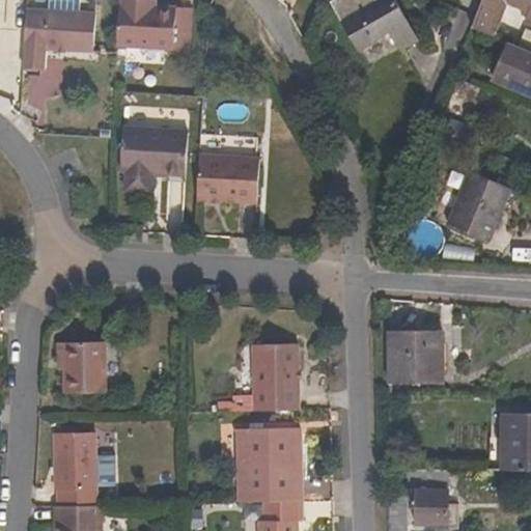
[(78,0),(47,0),(47,10),(78,12),(78,0)]
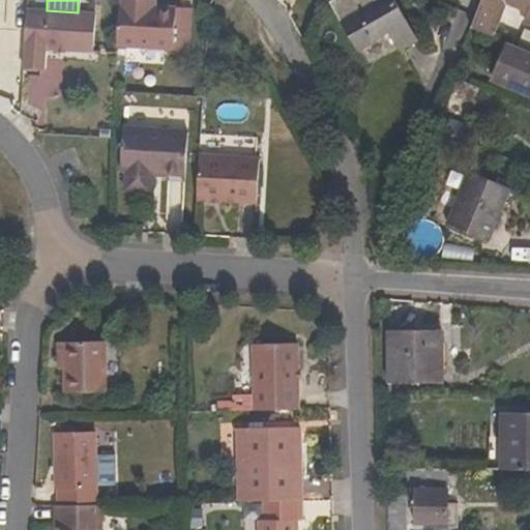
[(121,0),(119,49),(194,52),(196,3),(130,0),(121,0)]
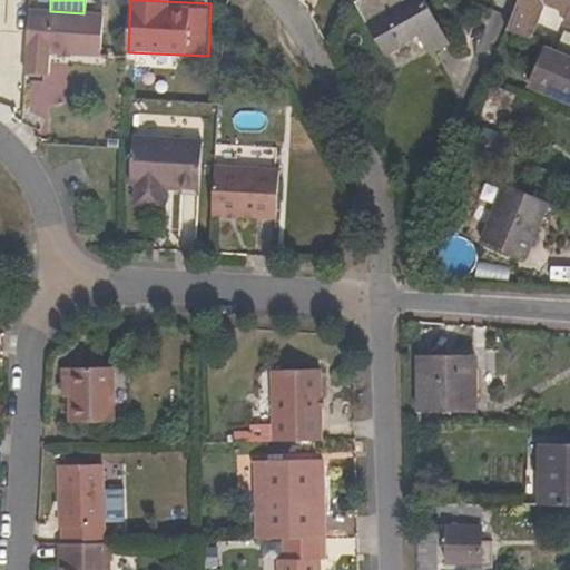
[(405,0),(404,0),(359,0),(354,2),(385,52),(418,36),(430,56),(451,43),(424,0),(405,0)]
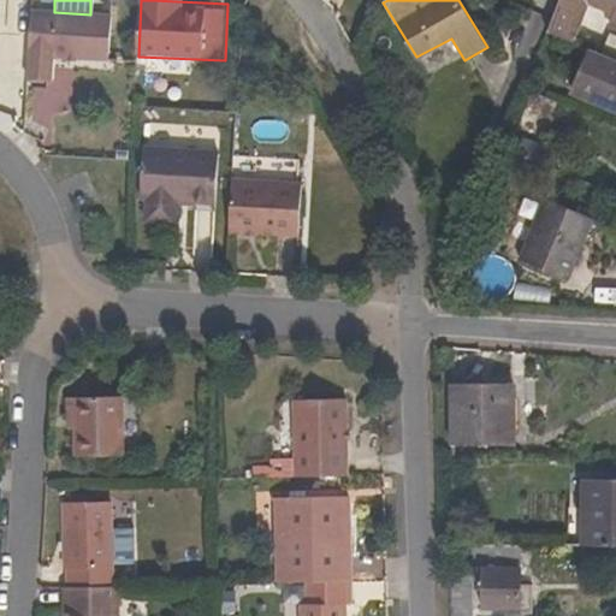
[(615,0),(556,0),(549,18),(544,31),(573,43),(587,6),(610,16),(608,24),(615,27),(615,0)]
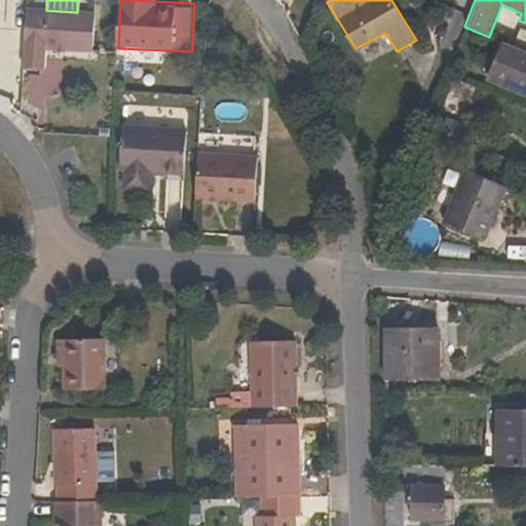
[(92,53),(94,13),(77,12),(46,10),(26,9),(22,70),(44,71),(45,51),(92,53)]
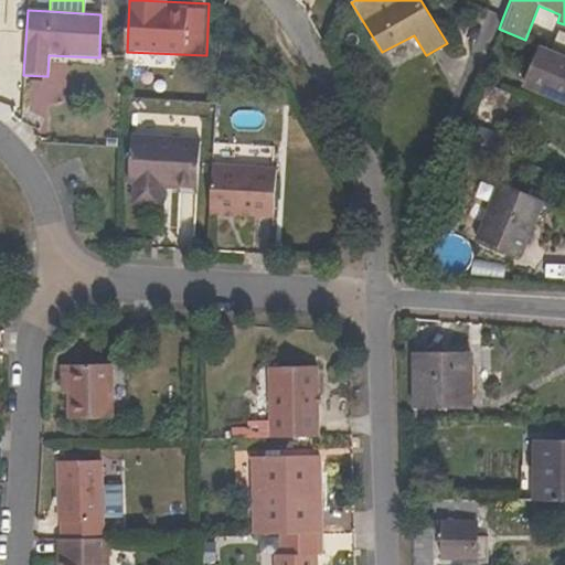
[(522,86),(564,104),(564,56),(539,45),(522,86)]
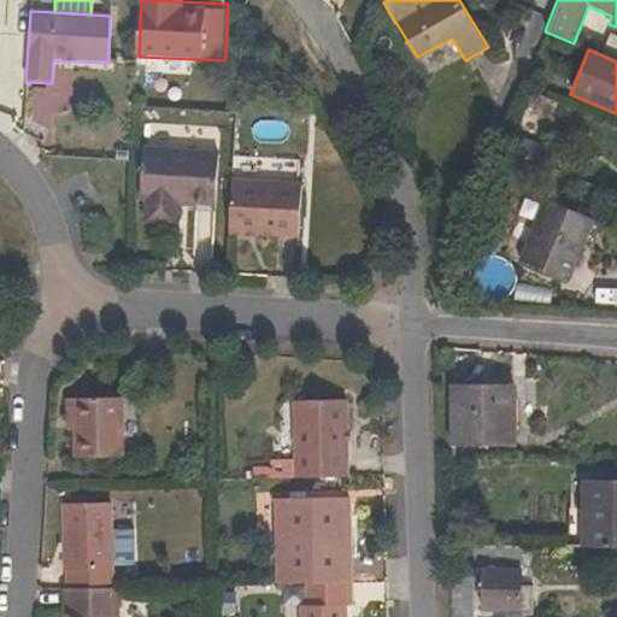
[(60,124),(62,84),(31,83),(30,124),(60,124)]
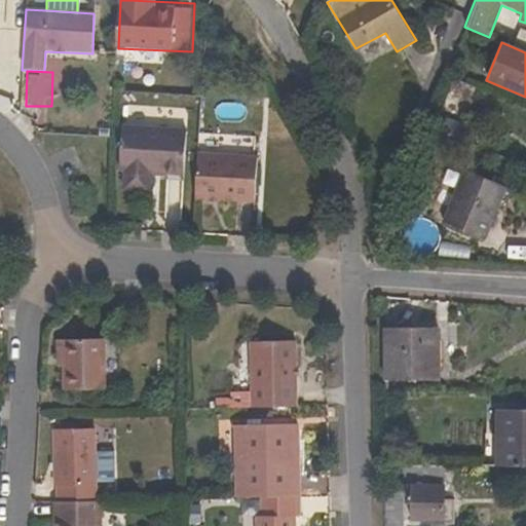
[(167,173),(183,174),(185,133),(121,128),(119,171),(125,171),(124,185),(128,189),(145,190),(150,186),(150,173),(167,173)]
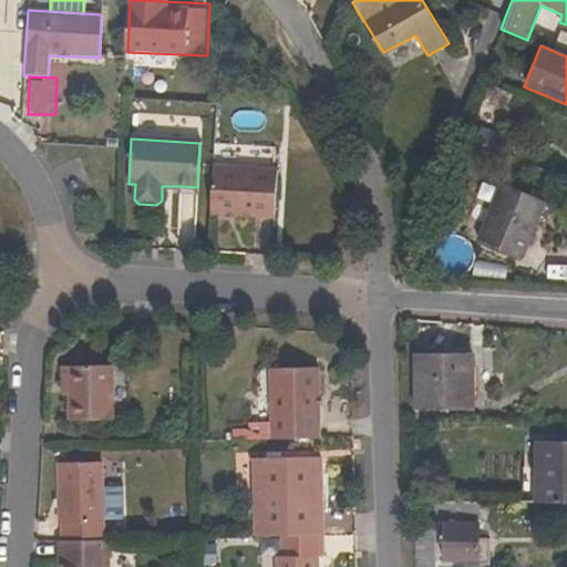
[(275,217),(277,169),(214,166),(210,214),(275,217)]
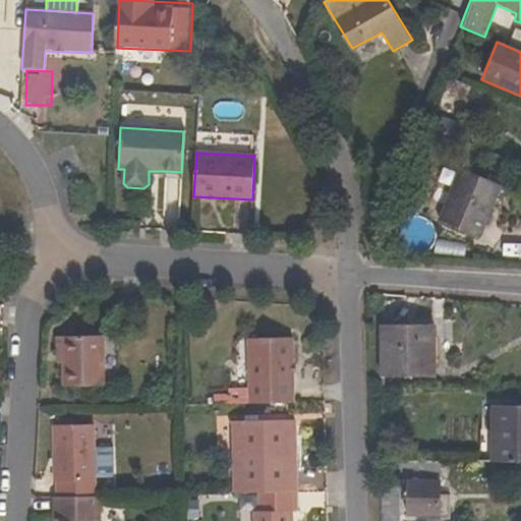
[(502,186),(460,169),(438,221),(480,239),(502,186)]
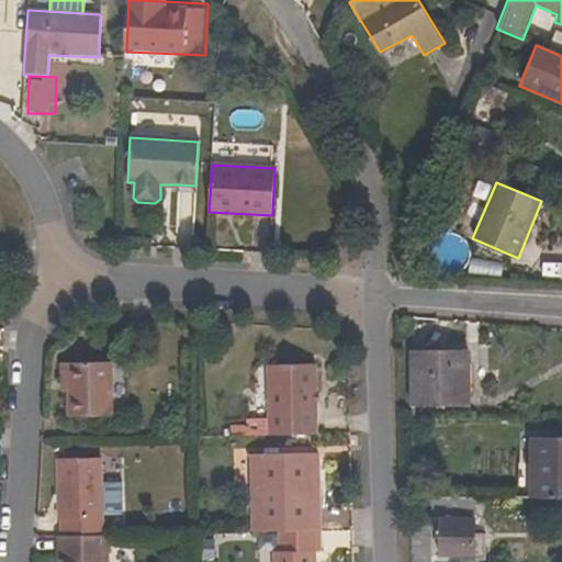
[(470,405),(470,350),(412,350),(412,366),(412,405),(470,405)]
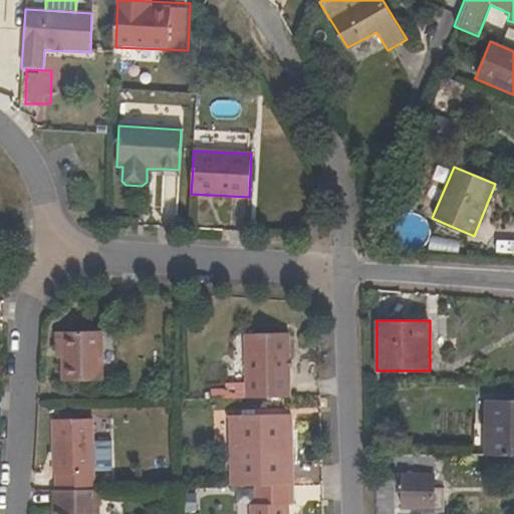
[(103,380),(102,332),(59,332),(60,357),(60,380),(103,380)]
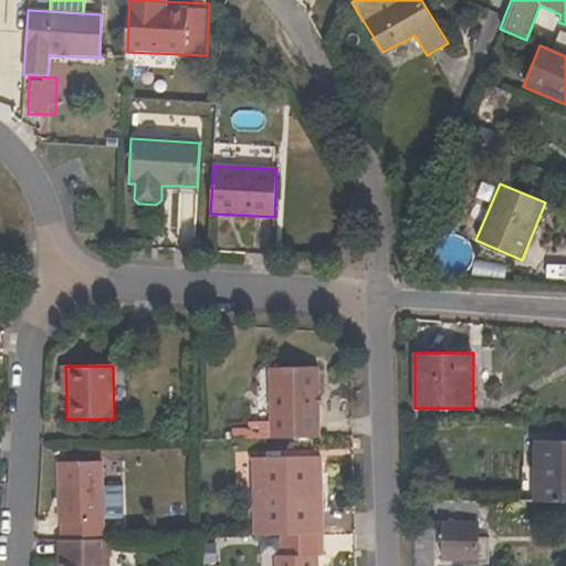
[(322,439),(318,366),(268,367),(269,418),(269,428),(249,428),(232,429),(232,441),(322,439)]
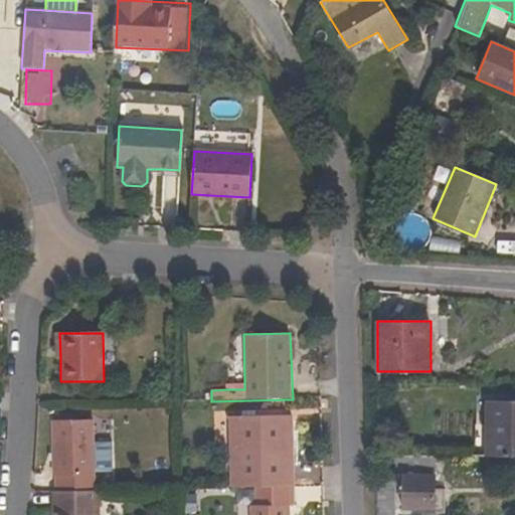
[(226,389),(244,389),(244,380),(226,380),(226,389)]
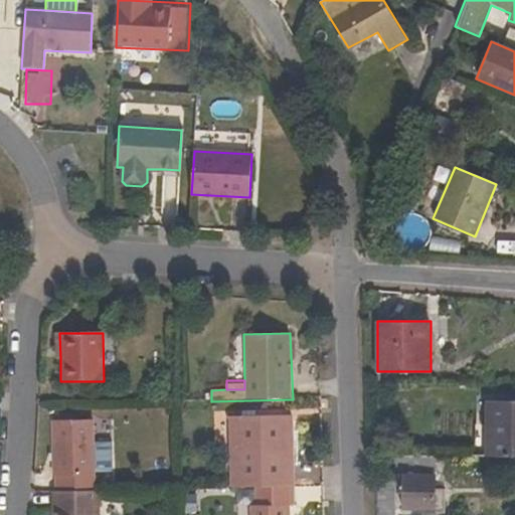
[(514,400),(487,399),(486,457),(514,456),(514,400)]
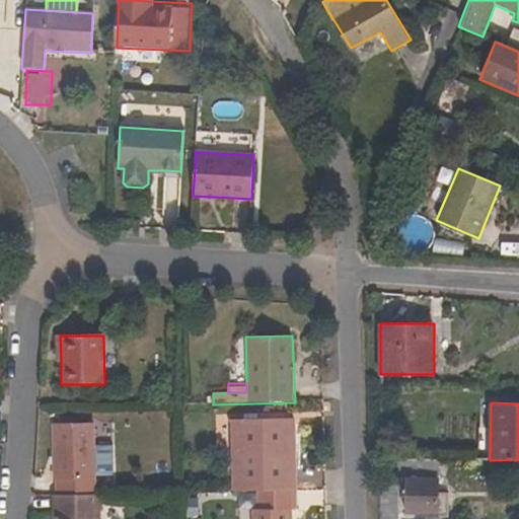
[(256,491),(296,490),(293,419),(231,420),(232,492),(256,491)]
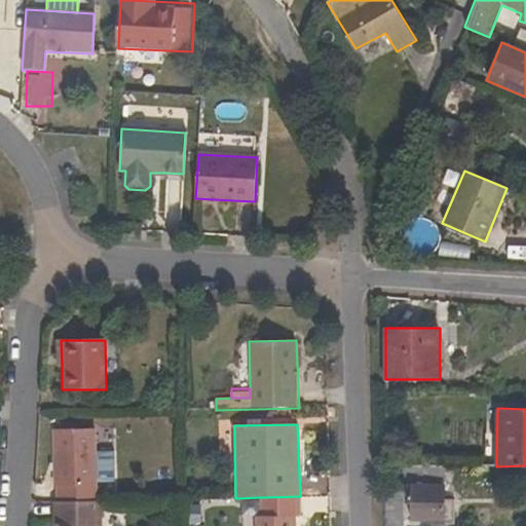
[(53,502),(97,501),(96,428),(51,429),(53,502)]
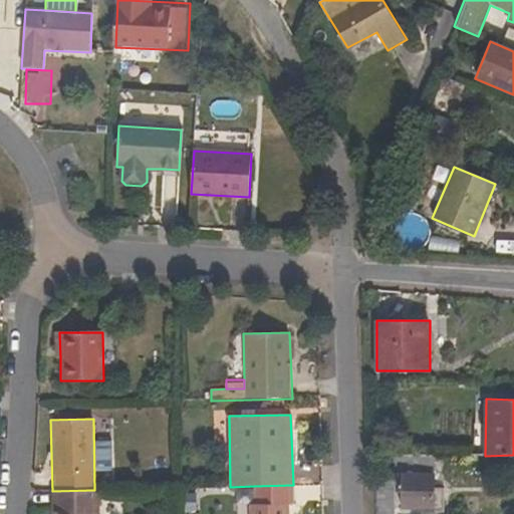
[(407,513),(434,513),(434,489),(434,455),(396,455),(396,476),(392,476),(392,488),(400,488),(400,507),(407,508),(407,513)]
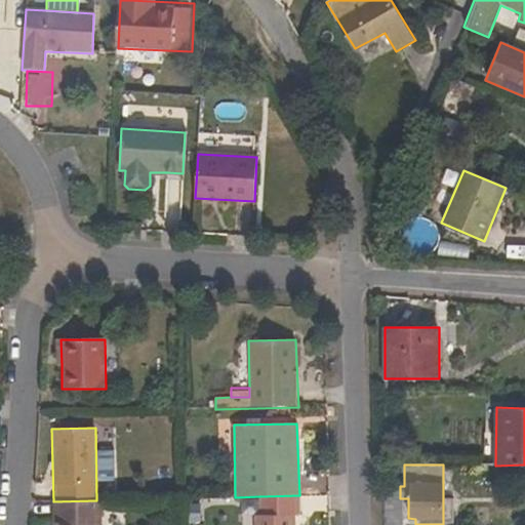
[(394,496),(394,486),(386,486),(386,524),(401,524),(401,507),(394,496)]
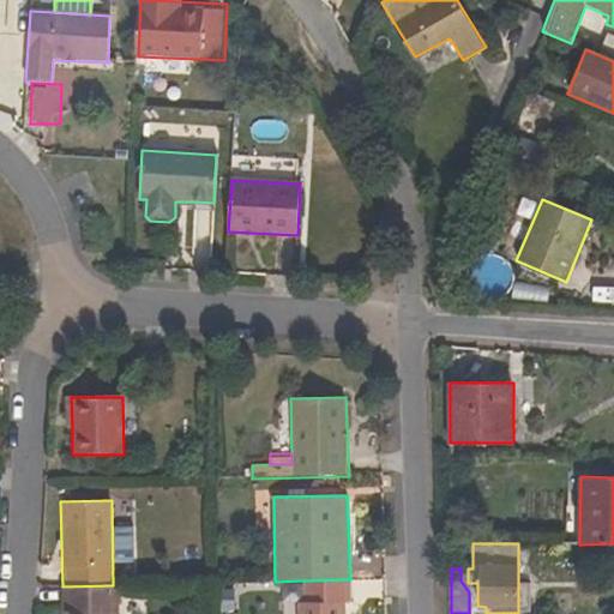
[(299,613),(345,613),(345,602),(350,602),(350,579),(304,581),(305,603),(299,603),(299,613)]
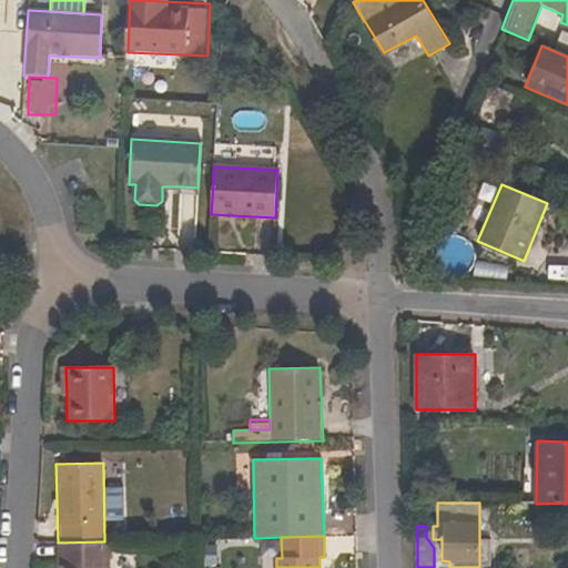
[(490,540),(479,540),(479,567),(490,567),(490,540)]
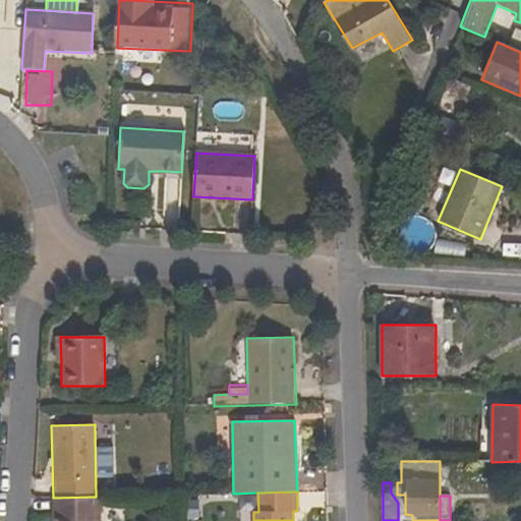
[(53,498),(53,520),(102,520),(103,497),(96,497),(53,498)]
